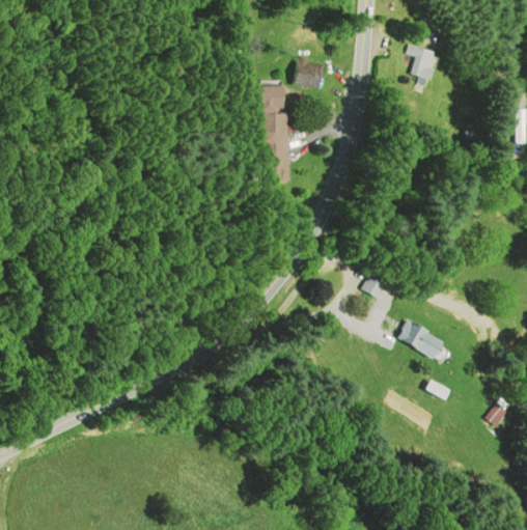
[(412,75),(428,79),(437,51),(410,43),(408,52),(417,55),(412,75)]
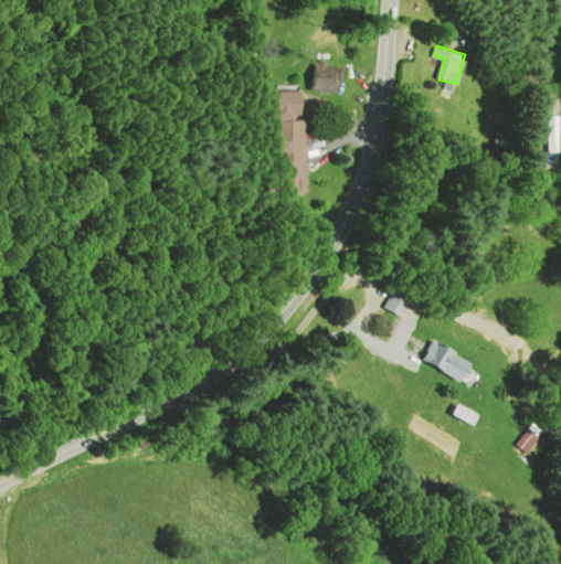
[(345,93),(347,65),(315,62),(311,89),(345,93)]
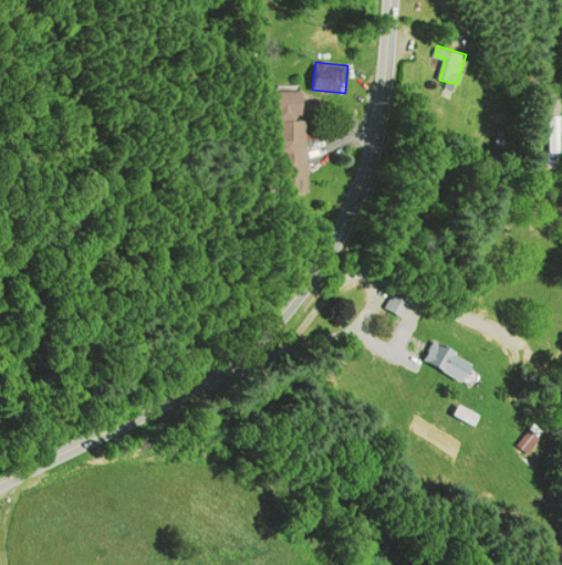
[(308,166),(305,90),(272,91),(274,158),(292,157),(293,167),(308,166)]
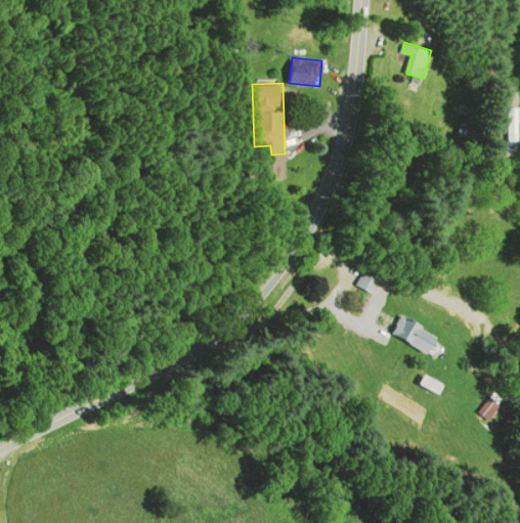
[(507,107),(507,141),(518,141),(518,107),(507,107)]
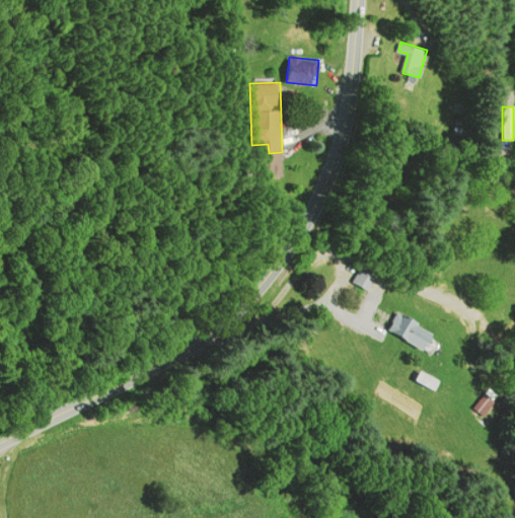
[(379,276),(364,268),(357,281),(371,289),(379,276)]
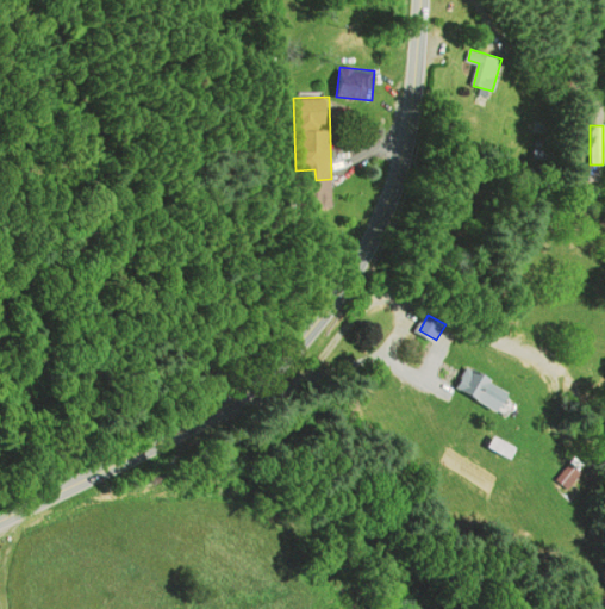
[(486,408),(499,386),(461,366),(449,387),(486,408)]
